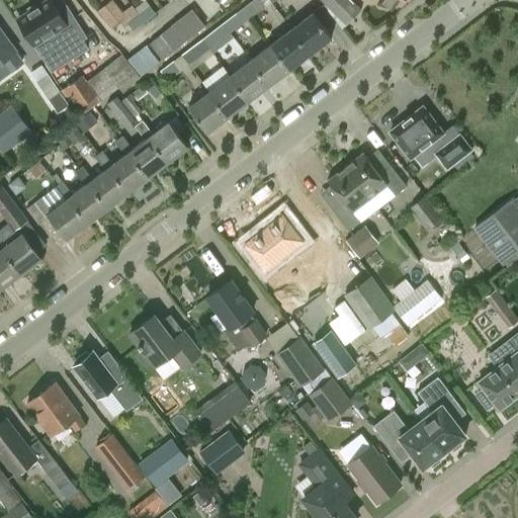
[(56,0),(53,2),(51,0),(48,0),(17,19),(33,45),(34,44),(46,63),(86,36),(63,0),(56,0)]
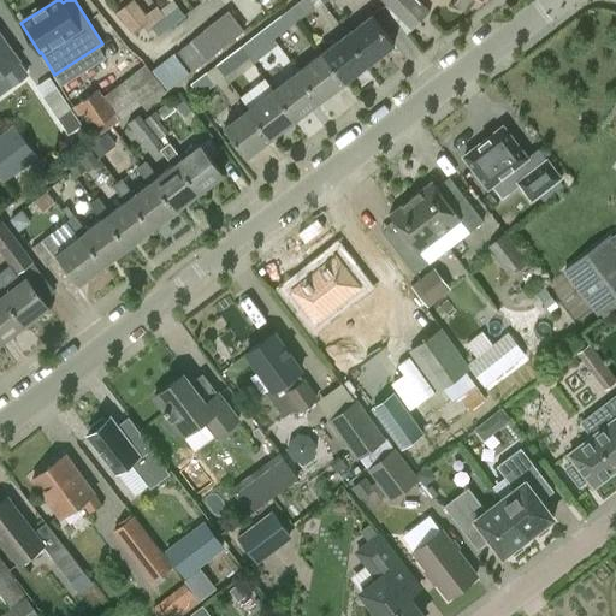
[(301,0),(289,10),(297,21),(323,1),(321,0),(301,0)]
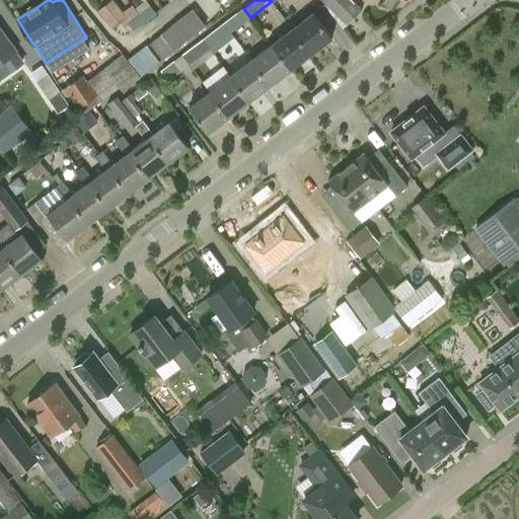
[(320,0),(331,11),(342,0),(320,0)]
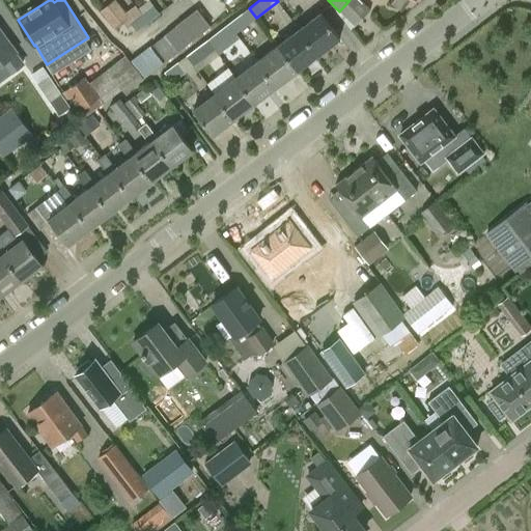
[(370,9),(360,0),(350,0),(339,11),(354,25),(370,9)]
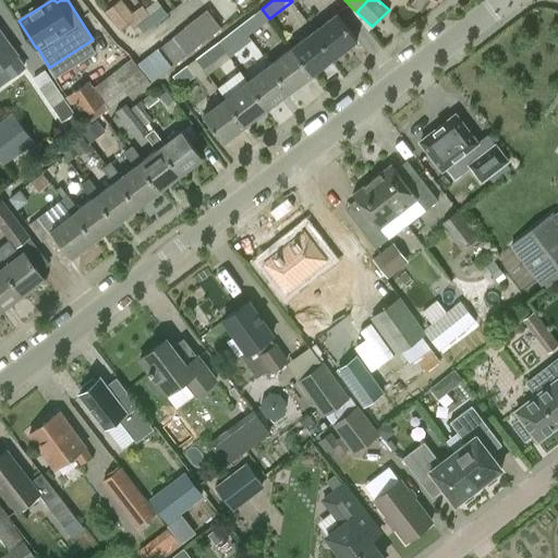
[(434,0),(436,1),(436,0),(414,0),(412,4),(421,10),(427,0),(434,0)]
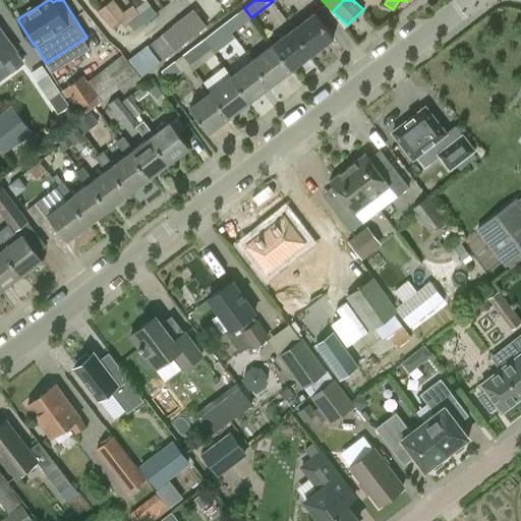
[(134,30),(157,13),(151,5),(128,21),(134,30)]
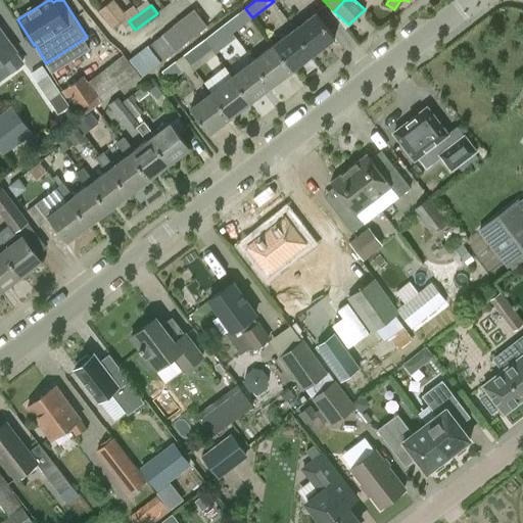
[(163,61),(214,22),(200,5),(150,44),(163,61)]
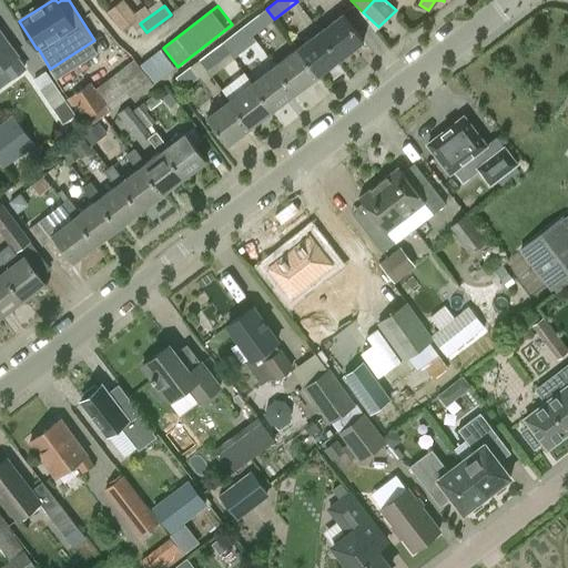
[(244,26),(252,37),(274,19),(266,9),(244,26)]
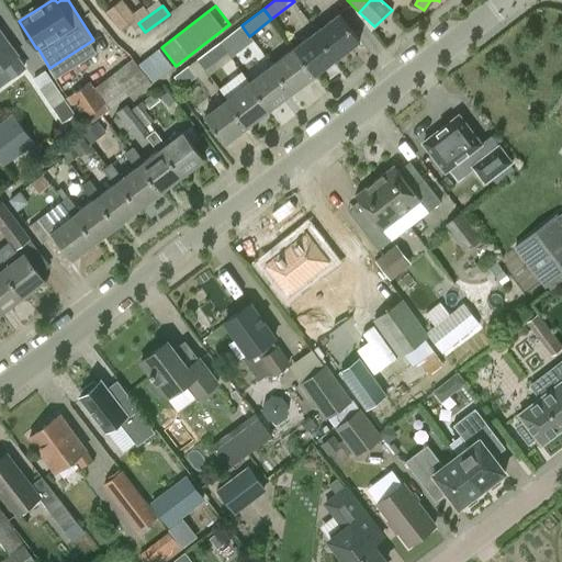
[(336,58),(359,41),(339,13),(316,31),(336,58)]
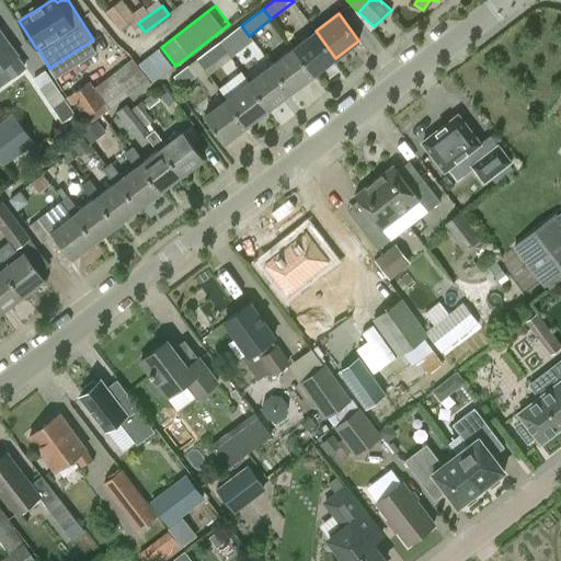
[(227,53),(249,36),(241,25),(219,43),(227,53)]
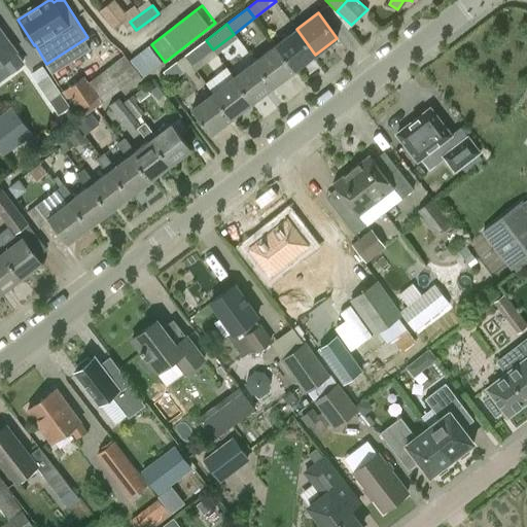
[(294,70),(315,55),(296,29),(276,45),(294,70)]
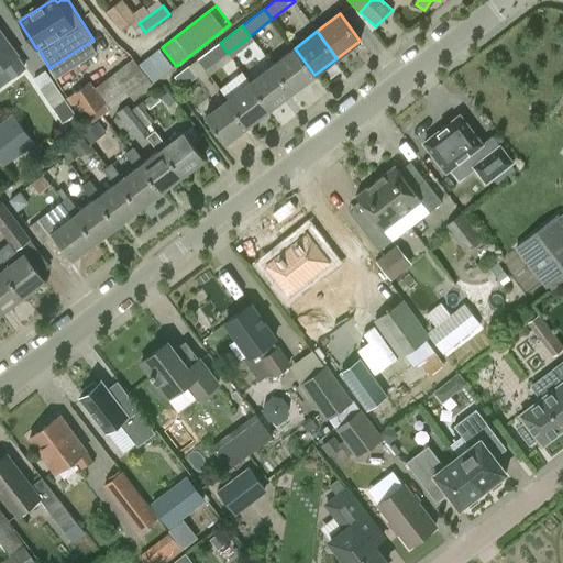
[(17,55),(15,56),(0,35),(0,67),(1,66),(10,79),(26,68),(17,55)]
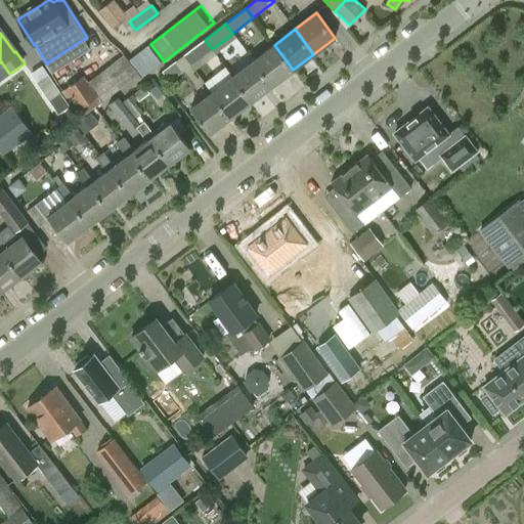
[(183,55),(190,66),(212,49),(205,40),(183,55)]
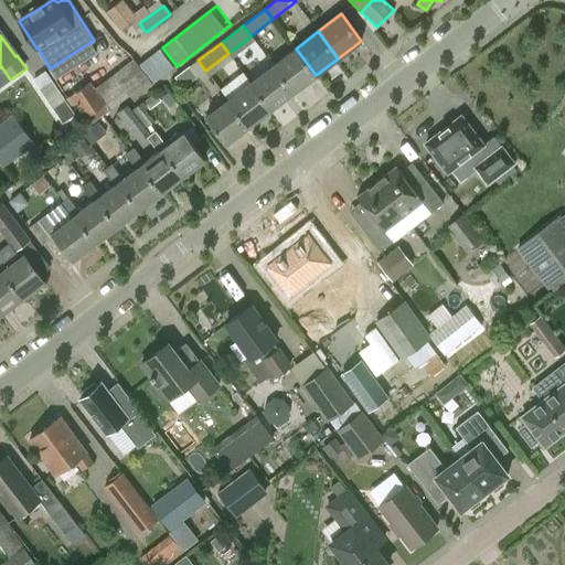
[(294,93),(316,75),(296,49),(273,65),(294,93)]
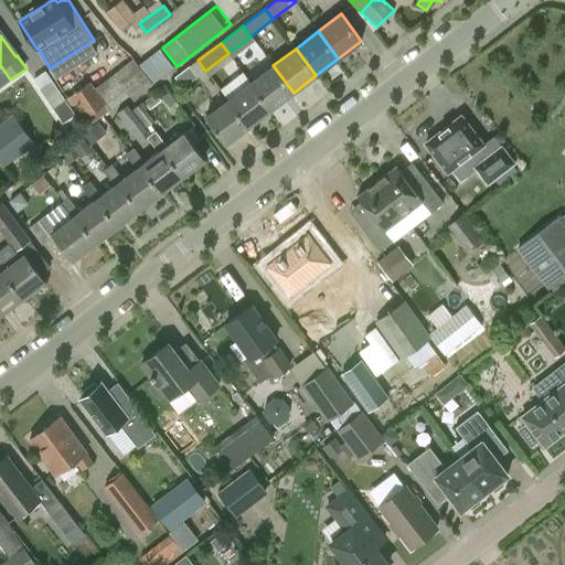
[(106,104),(86,117),(91,125),(149,81),(134,59),(95,88),(106,104)]
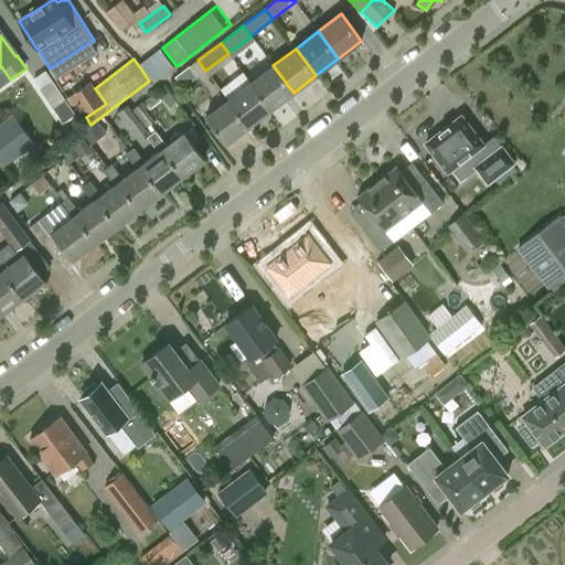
[(183,88),(205,71),(198,60),(174,77),(183,88)]
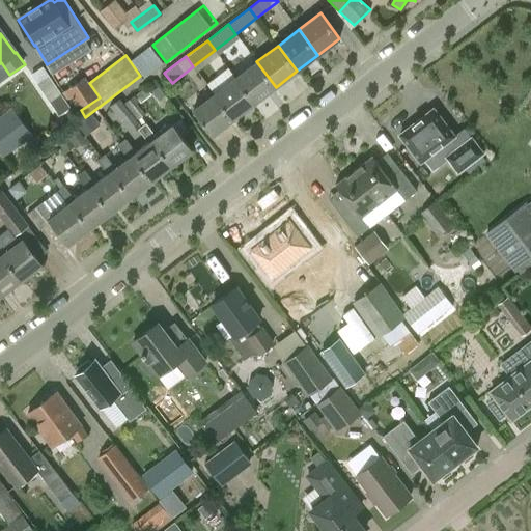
[(276,87),(256,61),(235,78),(255,103),(276,87)]
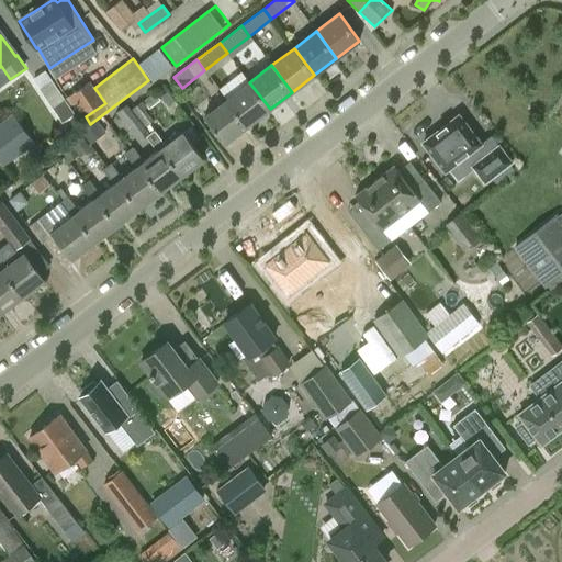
[(32,78),(64,122),(78,112),(46,68),(32,78)]
